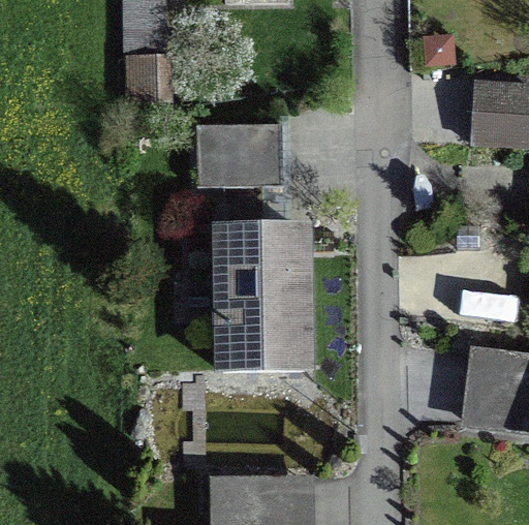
[(123,0),(125,102),(175,102),(174,54),(169,54),(168,0),(123,0)]
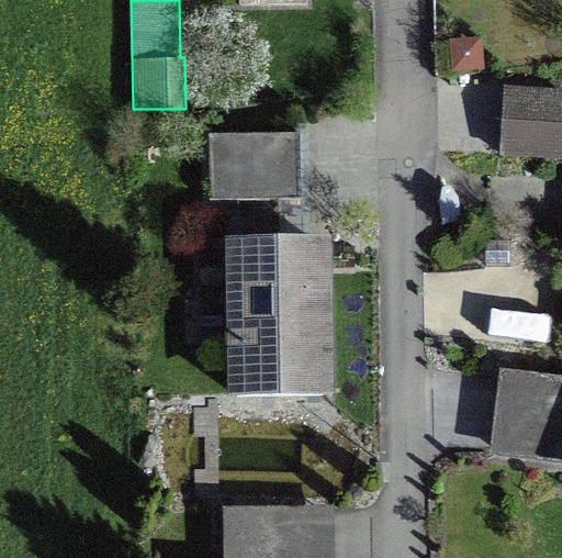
[(561,157),(561,137),(561,95),(502,91),(498,154),(561,157)]
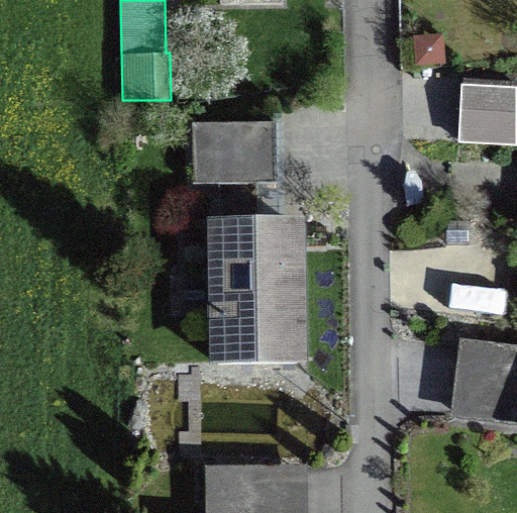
[(274,181),(274,121),(193,121),(193,181),(274,181)]
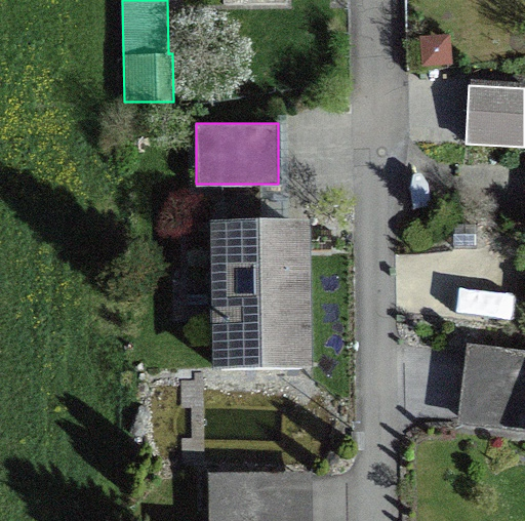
[(313,374),(313,223),(210,224),(211,375),(313,374)]
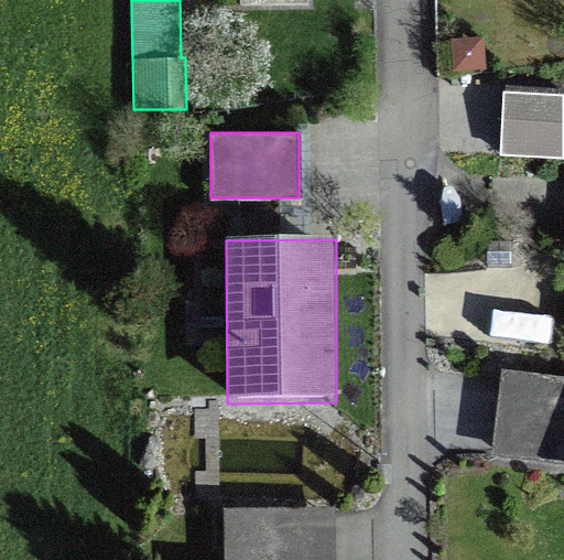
[(563,402),(506,396),(499,454),(563,461),(563,402)]
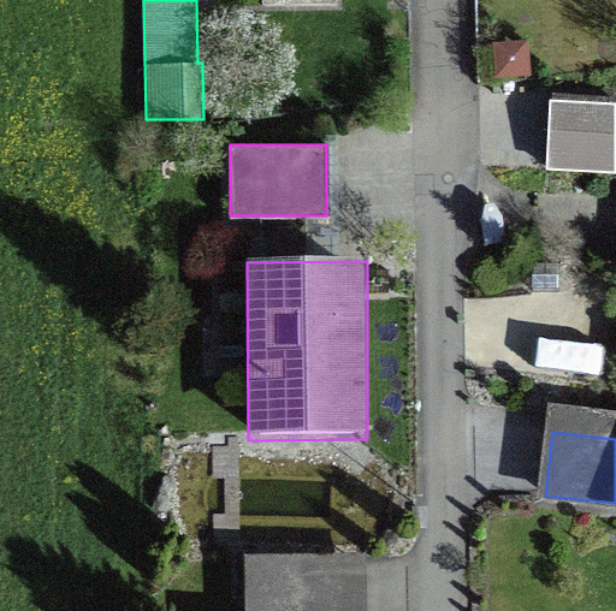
[(367,610),(367,553),(243,556),(243,610),(367,610)]
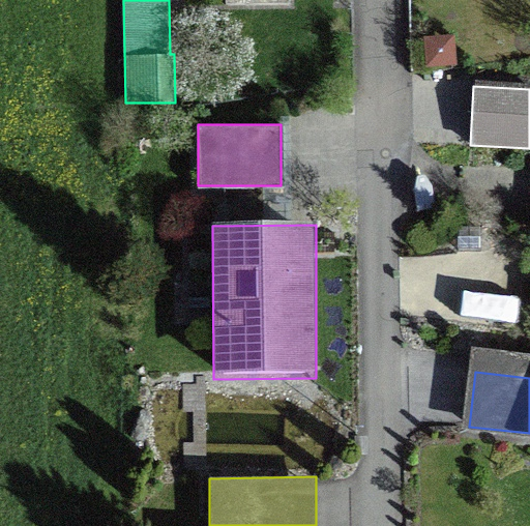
All buildings are outlined.
